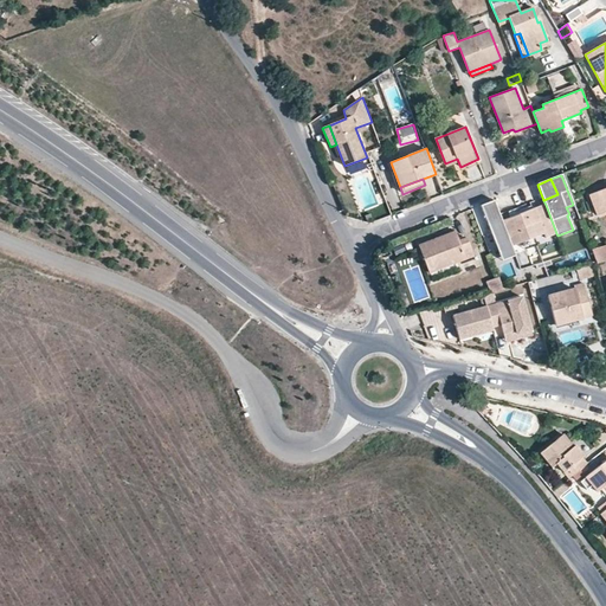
[(605,188),(590,195),(597,216),(605,211),(605,188)]
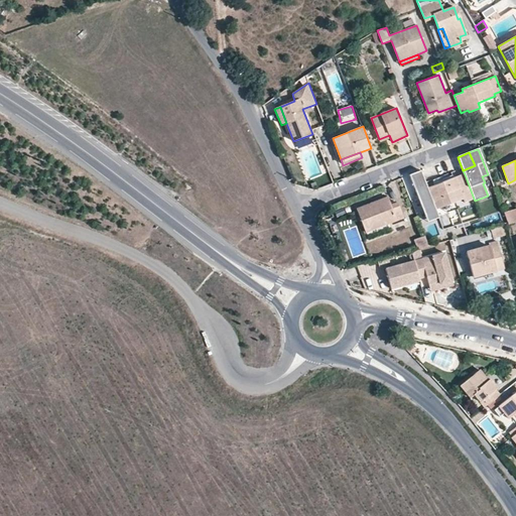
[(428,188),(421,171),(409,175),(428,224),(439,219),(436,210),(428,188)]
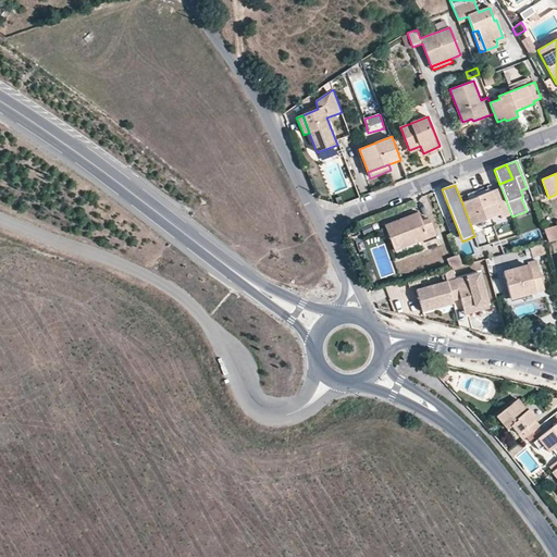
[(469,197),(470,200),(490,193),(487,187),(479,190),(480,193),(469,197)]
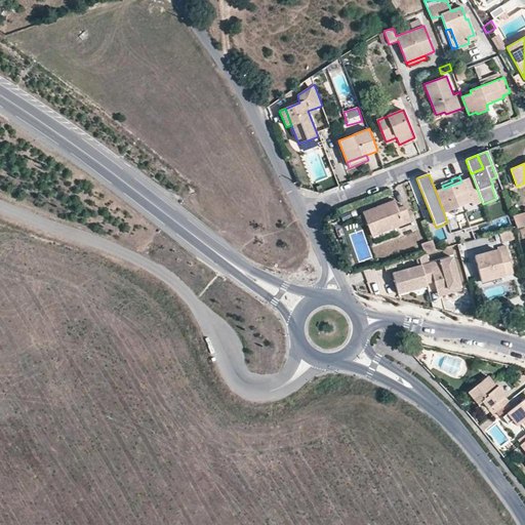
[(482,202),(473,177),(461,182),(443,189),(436,192),(444,213),(472,202),(473,206),(482,202)]
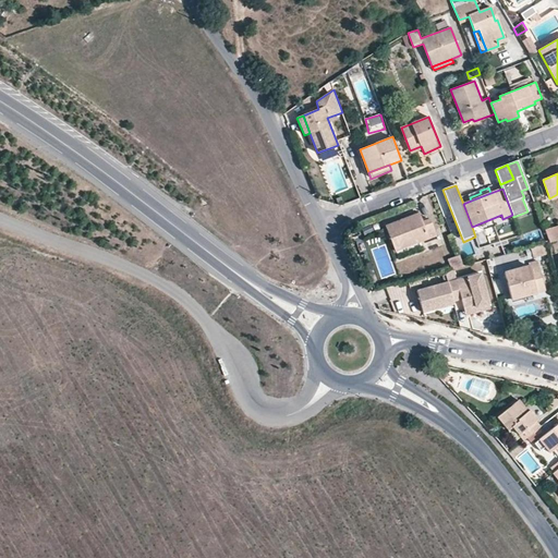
[(423,222),(419,214),(387,226),(396,251),(436,235),(429,219),(423,222)]
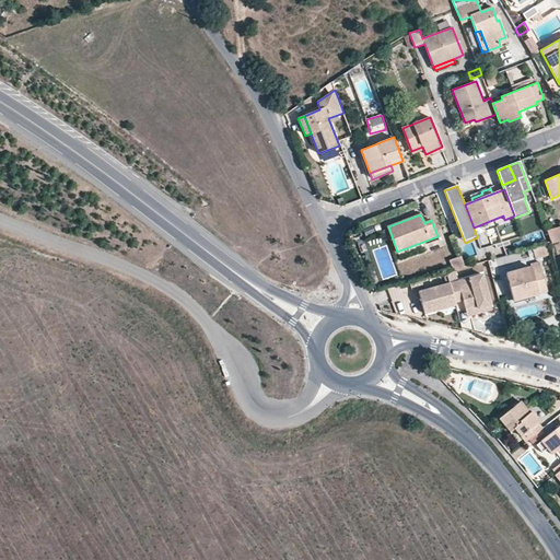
[(559,231),(558,226),(547,231),(552,243),(559,241),(559,231)]
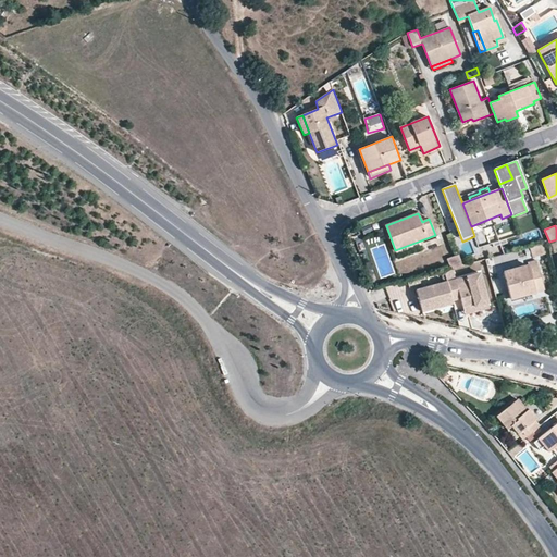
[(532,257),(547,252),(544,244),(530,247),(532,257)]
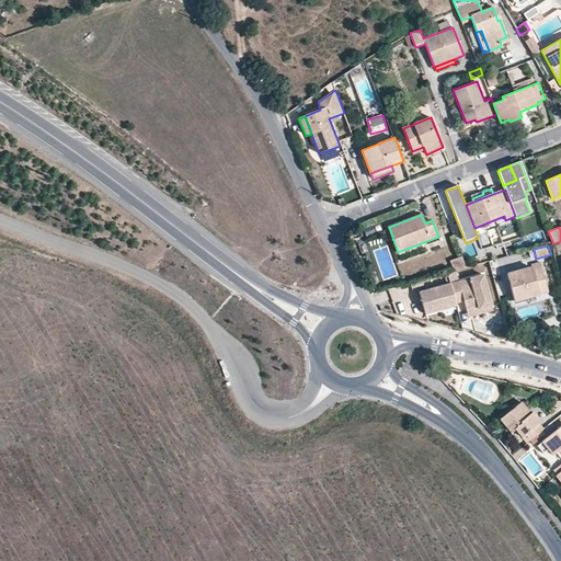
[(461,255),(449,260),(454,271),(467,267),(461,255)]
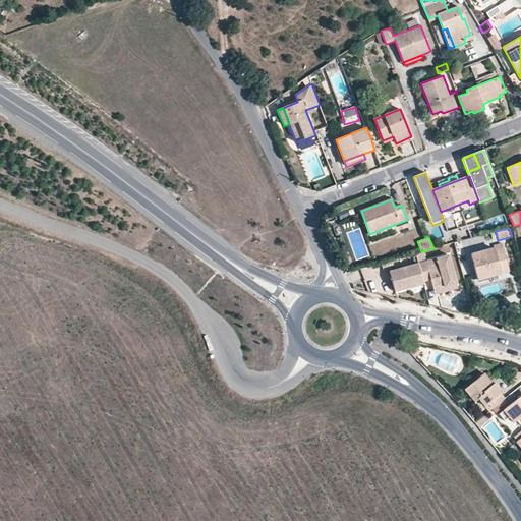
[(502,243),(494,245),(495,248),(470,254),(477,279),(489,276),(490,277),(510,271),(502,243)]
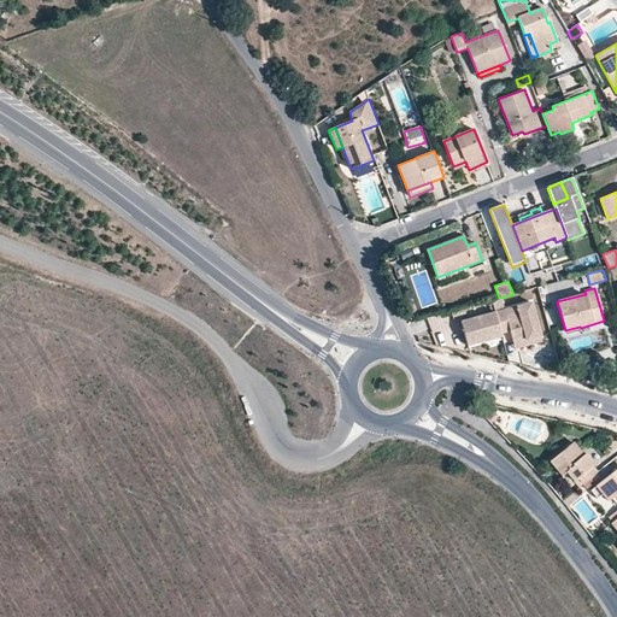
[(532,303),(495,312),(501,333),(510,330),(512,340),(526,336),(527,340),(541,336),(532,303)]
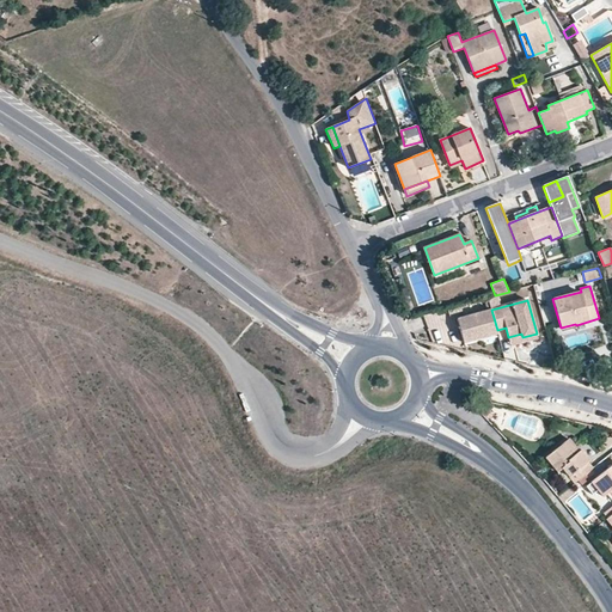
[(461,305),(447,308),(450,317),(463,313),(461,305)]
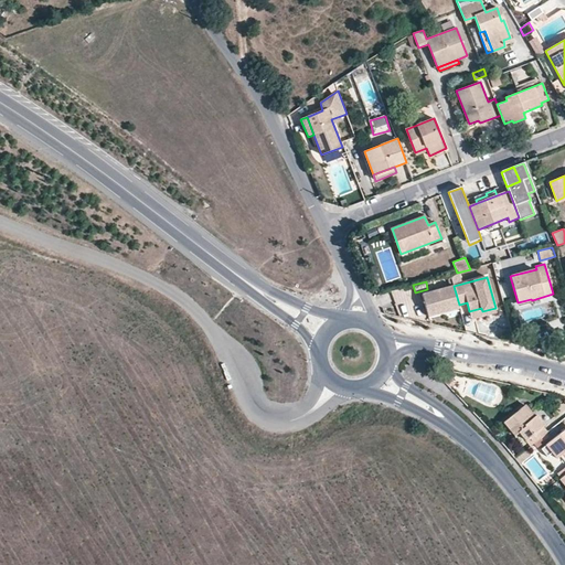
[(422,295),(428,316),(459,308),(459,305),(454,286),(422,295)]
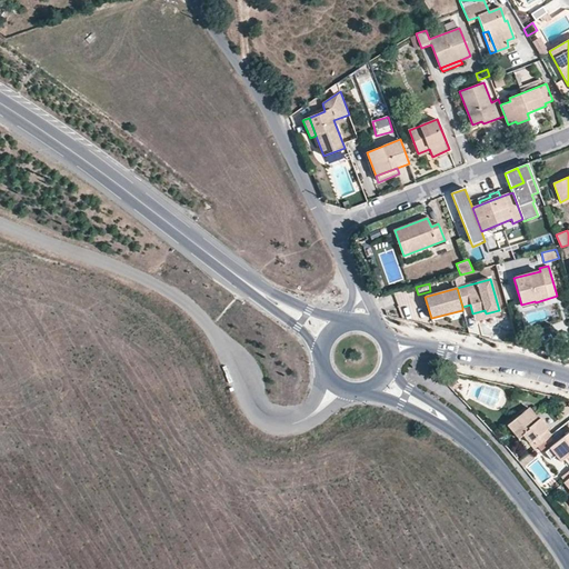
[(472,313),(475,321),(500,315),(499,310),(486,313),(485,310),(472,313)]
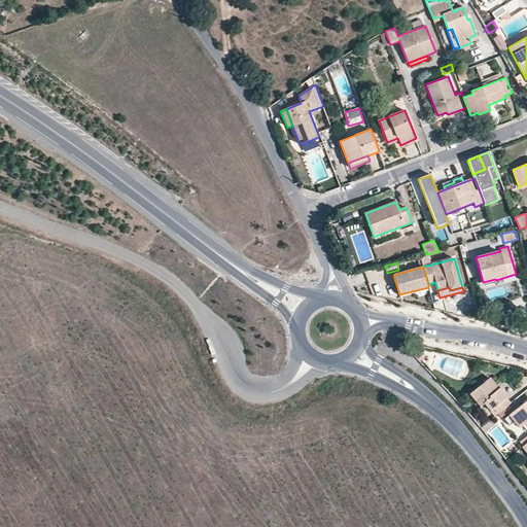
[(417,347),(414,352),(422,361),(429,351),(417,347)]
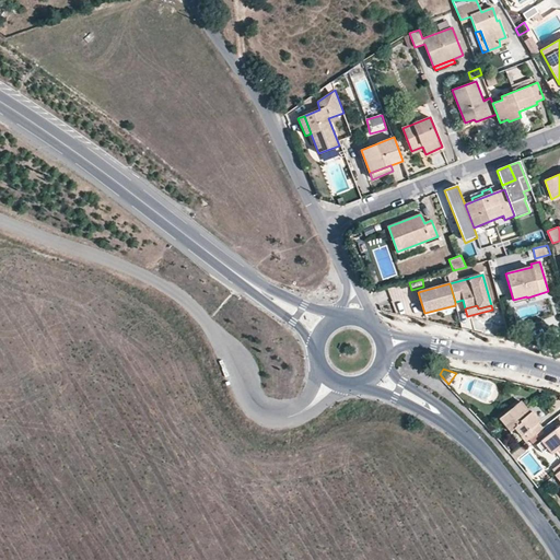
[(510,431),(514,428),(525,441),(541,428),(538,423),(540,421),(533,411),(531,412),(521,400),(499,418),(510,431)]
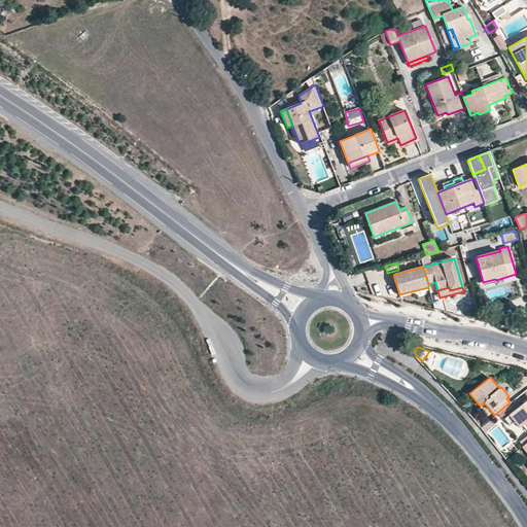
[(526,425),(526,399),(510,415),(520,427),(525,423),(526,425)]
